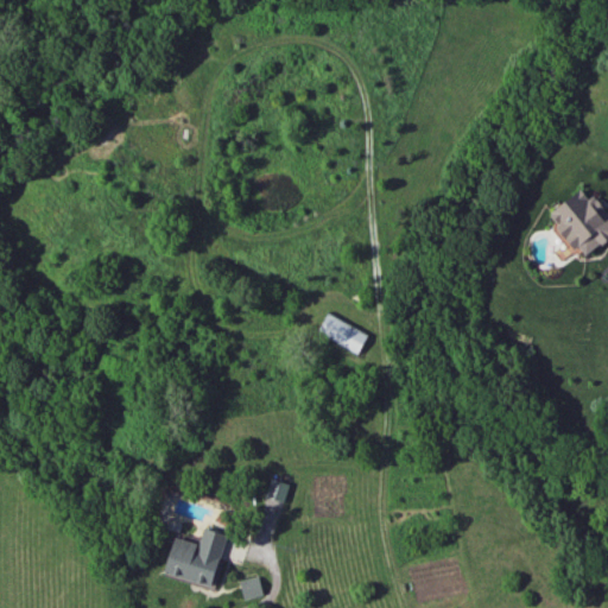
[(607,215),(596,197),(586,196),(581,189),(548,210),(556,222),(556,226),(569,246),(580,248),(583,254),(603,241),(607,241),(607,215)]
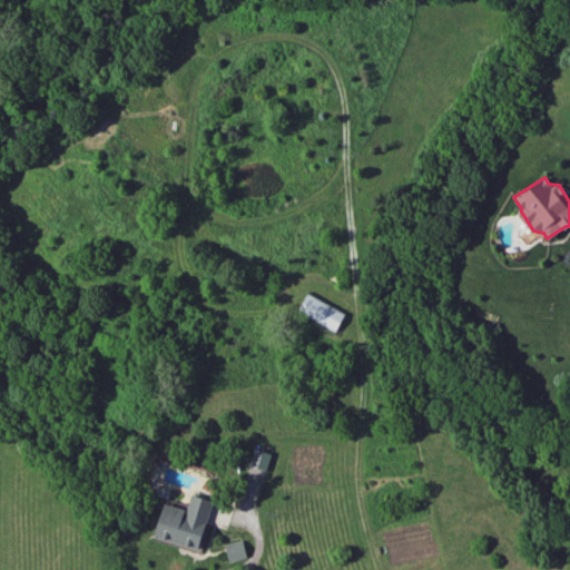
[(345,313),(306,293),(297,310),(335,330),(345,313)]
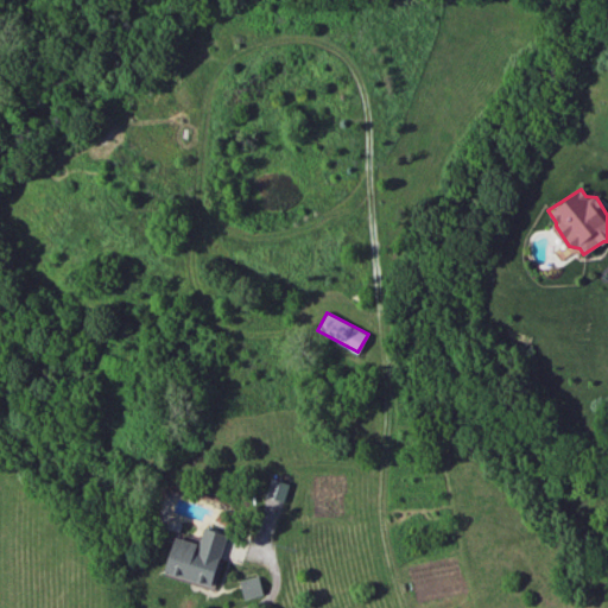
[(287,483),(270,477),(264,495),(283,501),(287,483)]
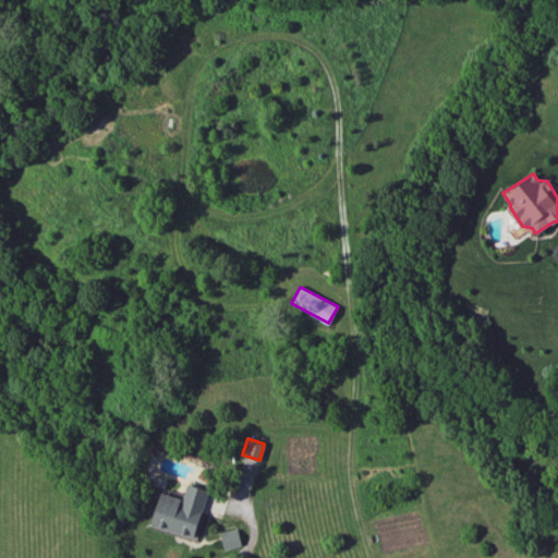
[(206,489),(185,485),(182,498),(158,493),(150,528),(195,537),(206,489)]
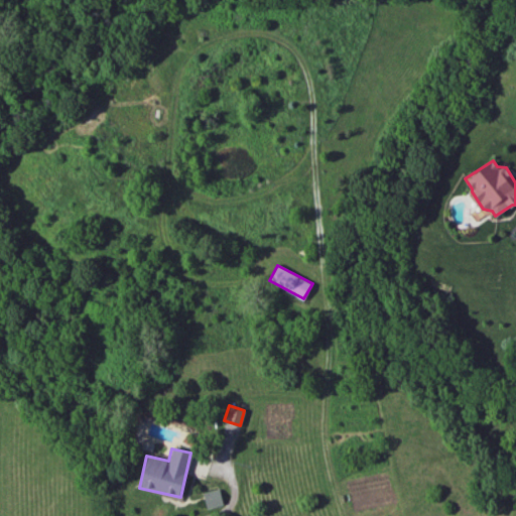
[(223,504),(219,489),(203,492),(207,508),(223,504)]
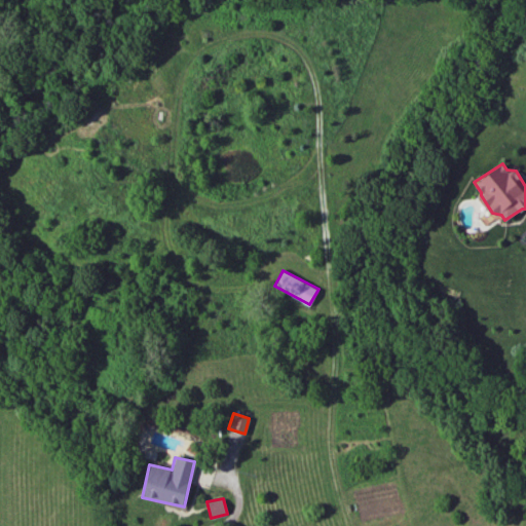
All buildings are outlined.
